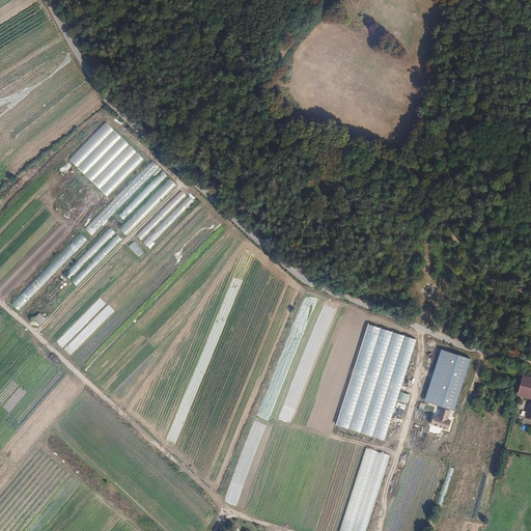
[(70,160),(108,196),(144,159),(106,122),(70,160)]
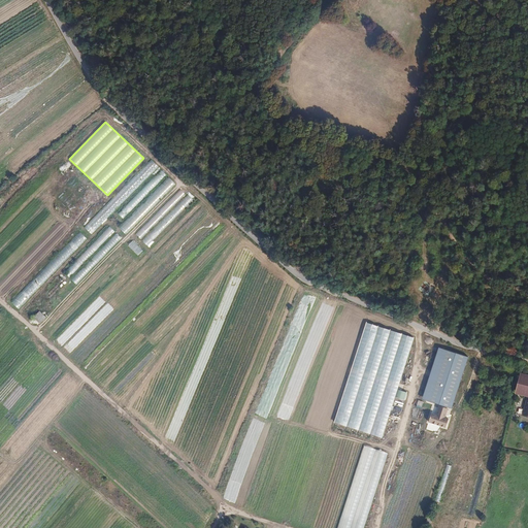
[(161,165),(154,157),(12,301),(20,309),(161,165)]
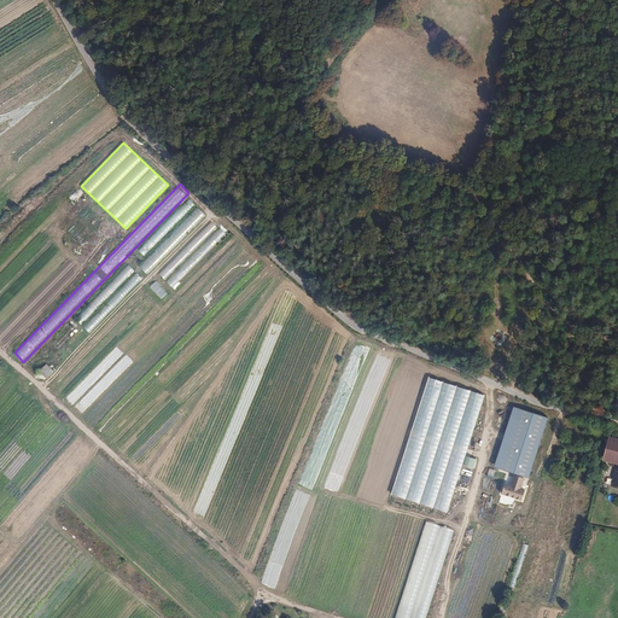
[(198,203),(191,196),(138,251),(145,257),(198,203)]
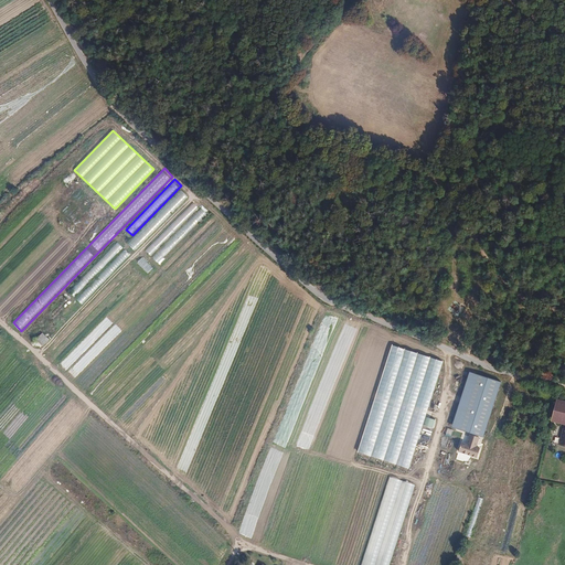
[(190,196),(181,188),(126,244),(136,252),(190,196)]
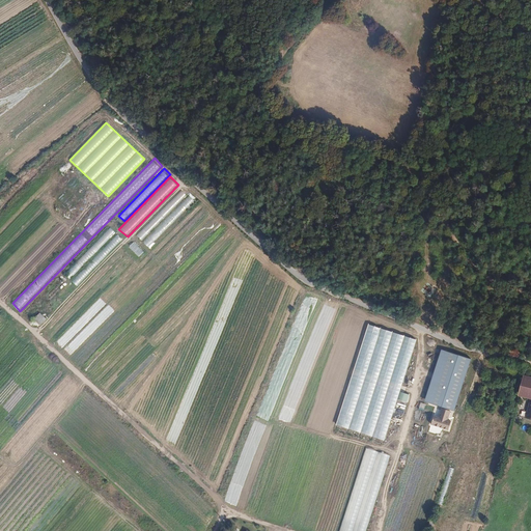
[(187,195),(180,190),(137,234),(143,241),(187,195)]
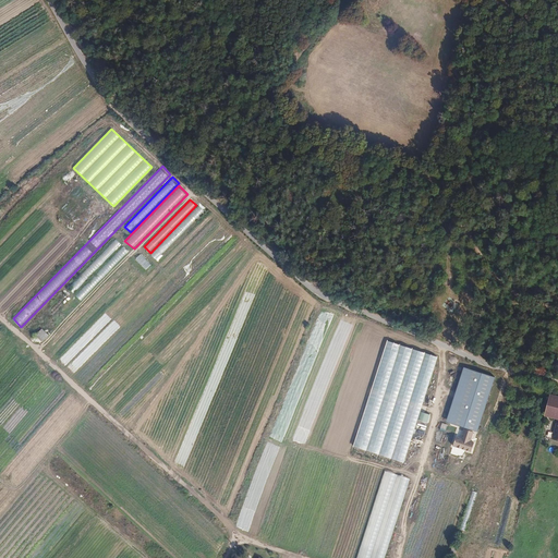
[(204,213),(198,206),(152,254),(158,259),(204,213)]
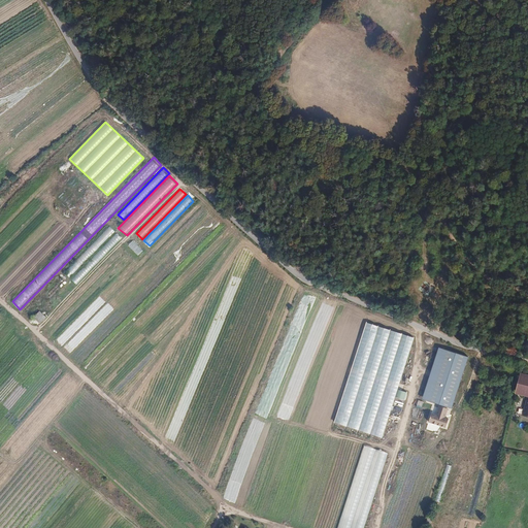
[(114,232),(109,227),(65,272),(70,277),(114,232)]
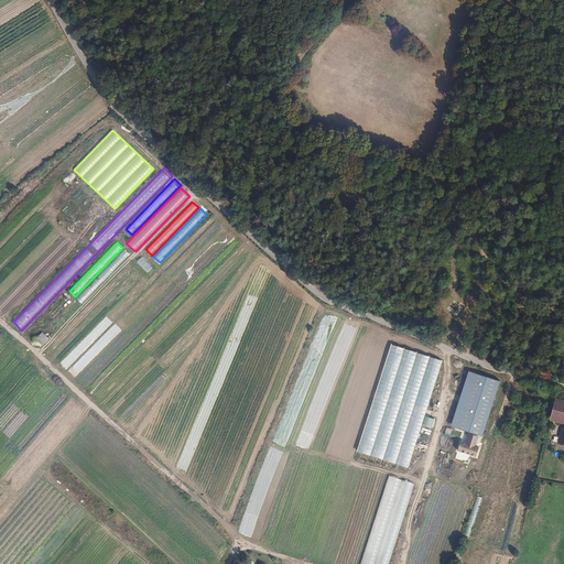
[(130,256),(125,250),(77,299),(83,304),(130,256)]
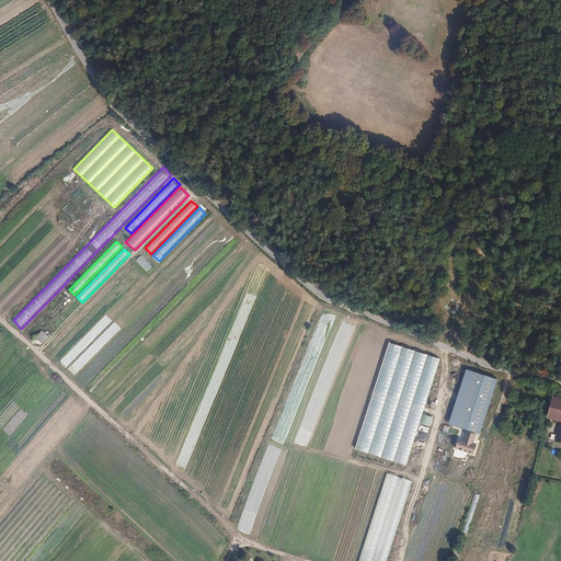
[(136,261),(146,271),(151,266),(141,255),(136,261)]
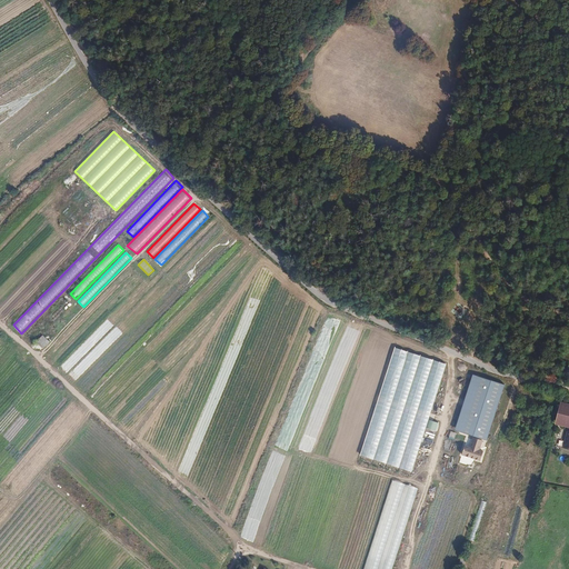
[(43,349),(51,342),(45,336),(37,342),(43,349)]
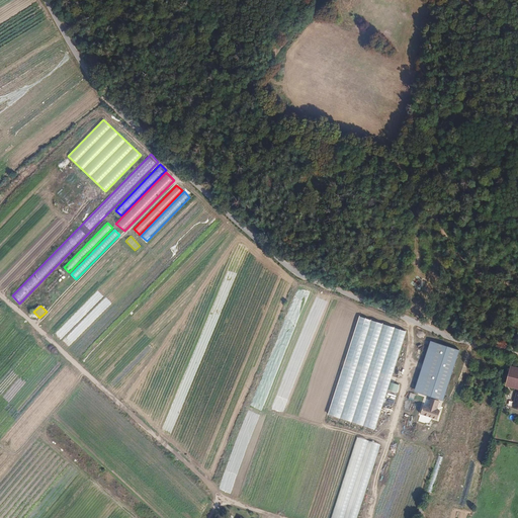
[(407,332),(360,317),(328,416),(375,431),(407,332)]
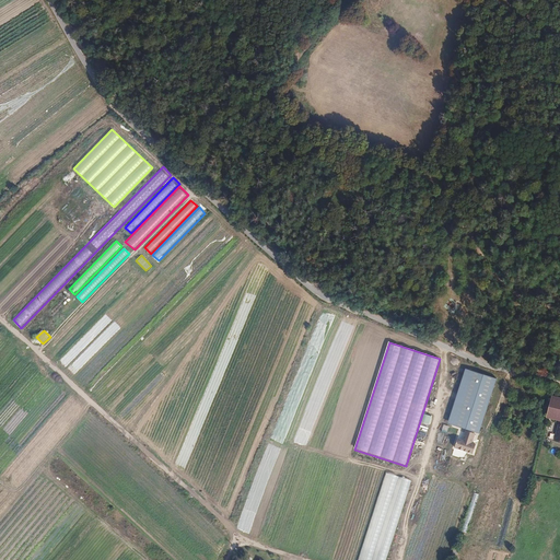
[(477,433),(480,434),(498,378),(467,369),(450,424),(466,430),(477,433)]
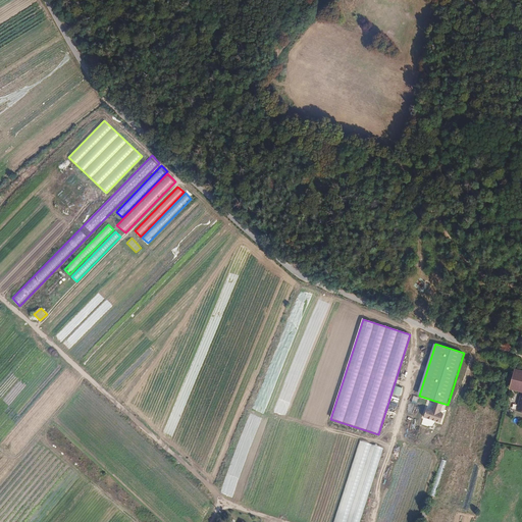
[(521,371),(513,369),(508,389),(521,393),(521,371)]
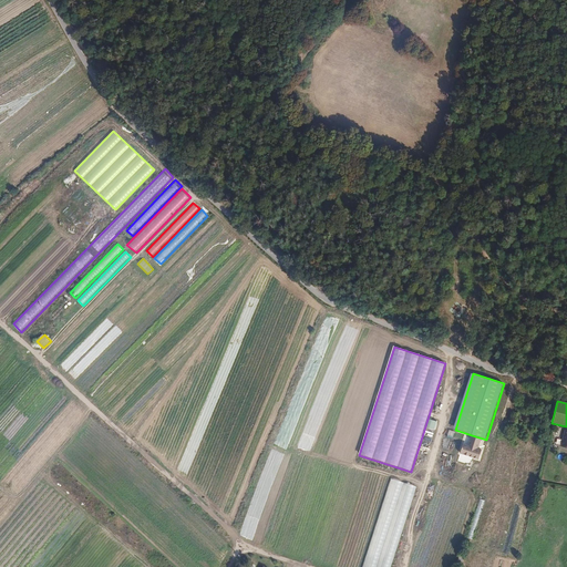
[(480,447),(483,439),(472,435),(470,445),(464,443),(461,453),(481,459),(483,450),(480,447)]
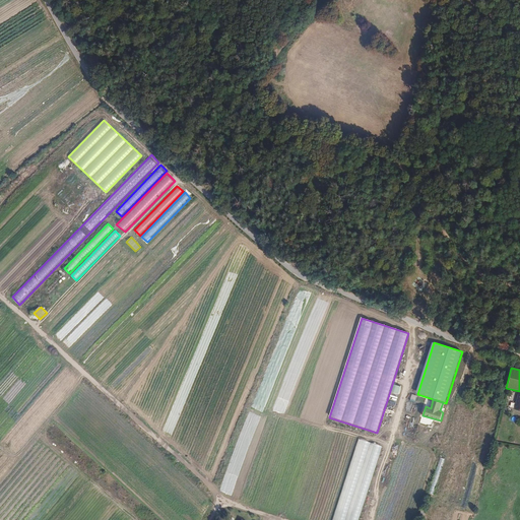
[(345,519),(371,443),(360,439),(332,519),(345,519)]
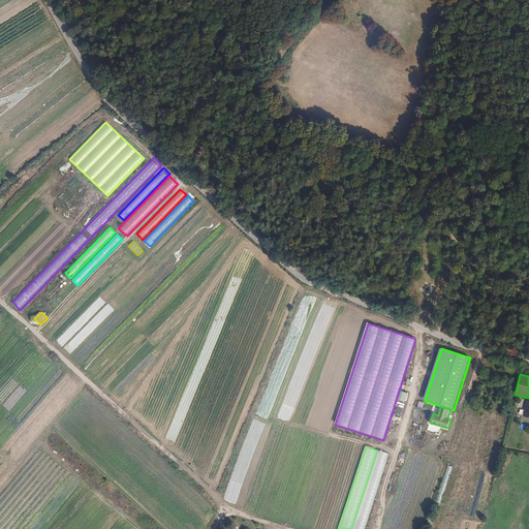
[(364,528),(389,454),(377,450),(351,528),(364,528)]
